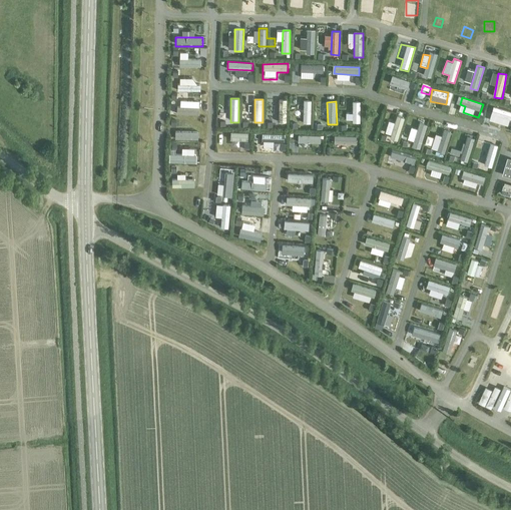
[(510,111),(494,106),(491,114),(510,120),(510,111)]
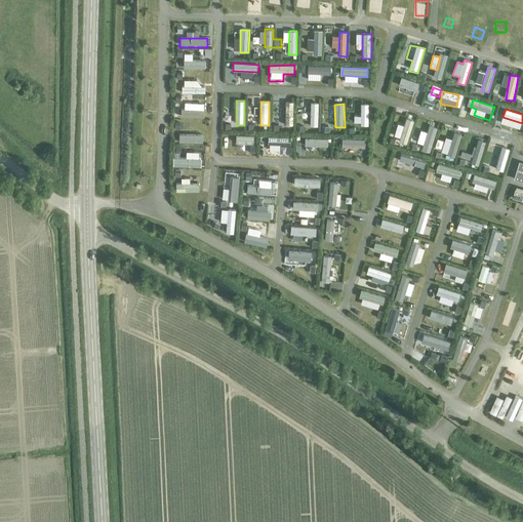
[(397,146),(405,148),(413,120),(405,118),(397,146)]
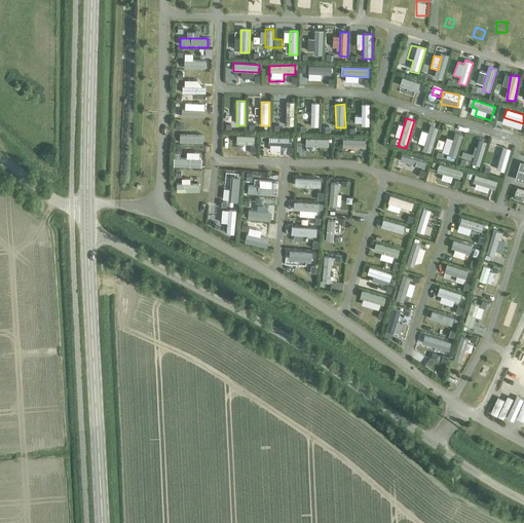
[(236,144),(254,145),(255,137),(236,136),(236,144)]
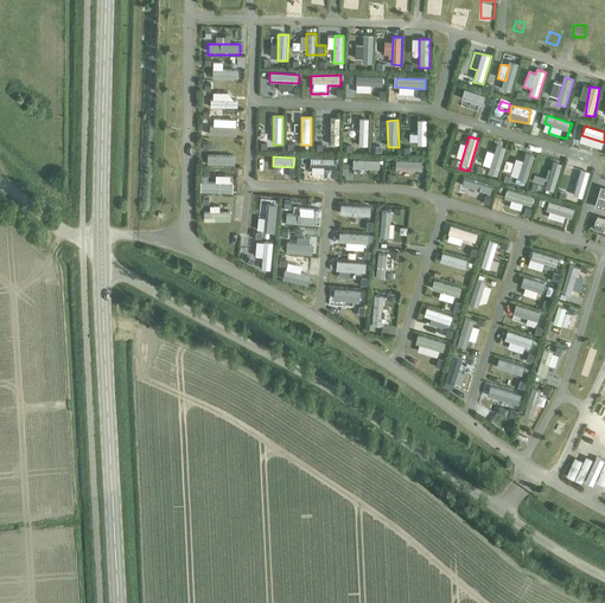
[(310,158),(310,167),(338,170),(338,159),(310,158)]
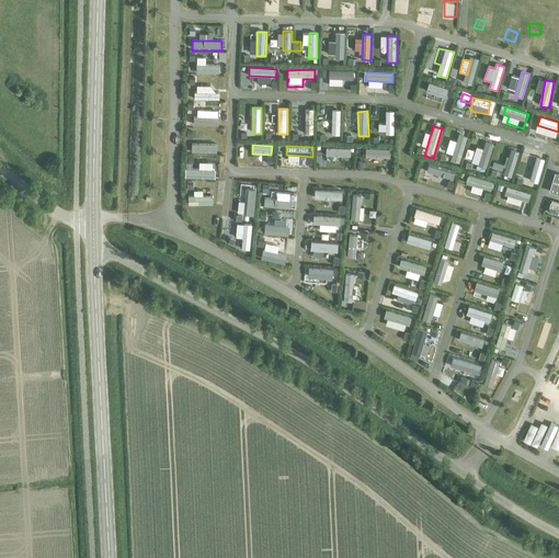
[(366,149),(365,159),(390,160),(390,150),(366,149)]
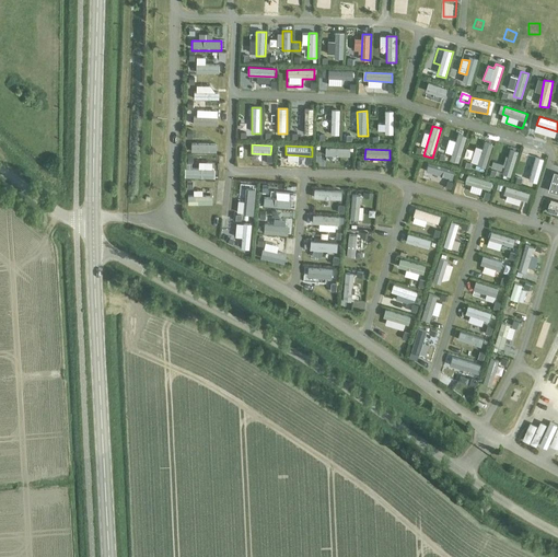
[(508,150),(504,174),(520,176),(521,166),(514,165),(515,151),(508,150)]
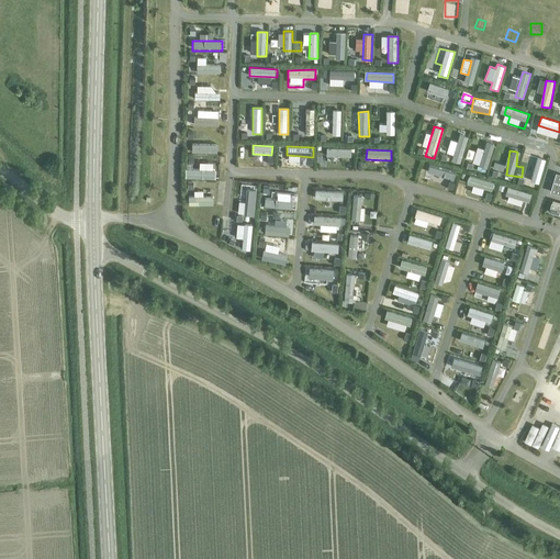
[(539,185),(545,159),(537,157),(532,183),(539,185)]
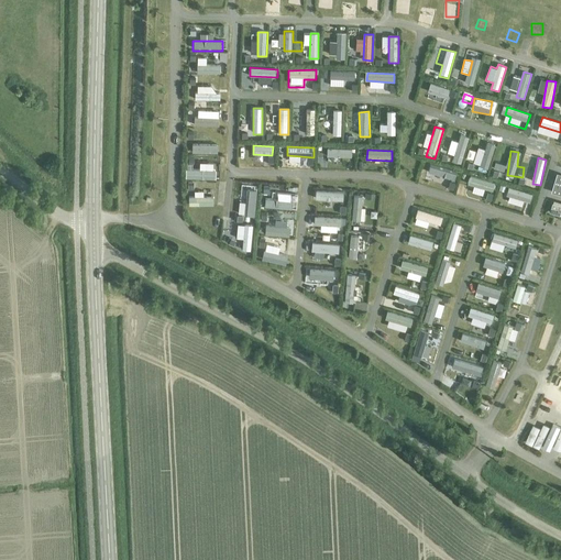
[(455,183),(458,172),(429,166),(427,179),(446,184),(447,180),(455,183)]
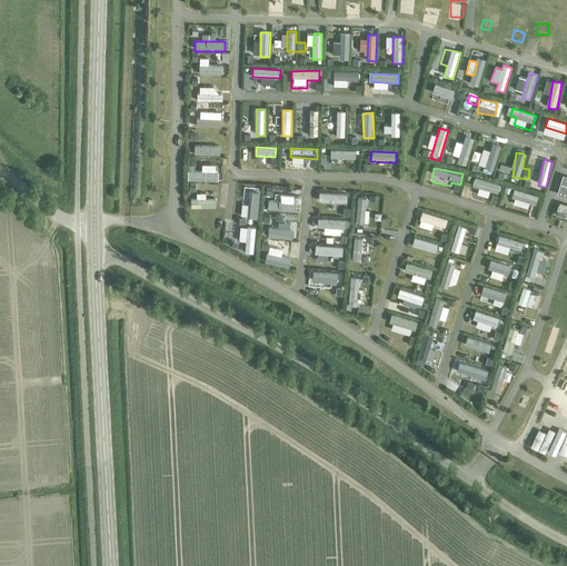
[(506,188),(478,180),(476,189),(503,197),(506,188)]
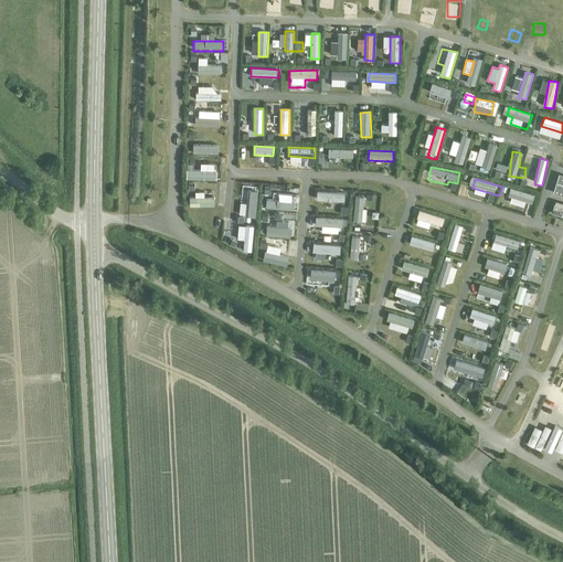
[(511,192),(508,203),(527,209),(530,198),(511,192)]
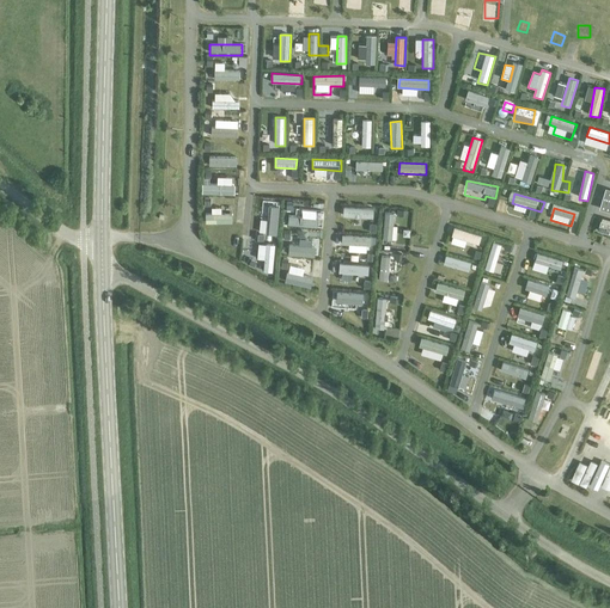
[(395,246),(396,226),(394,226),(394,214),(384,213),(383,246),(395,246)]
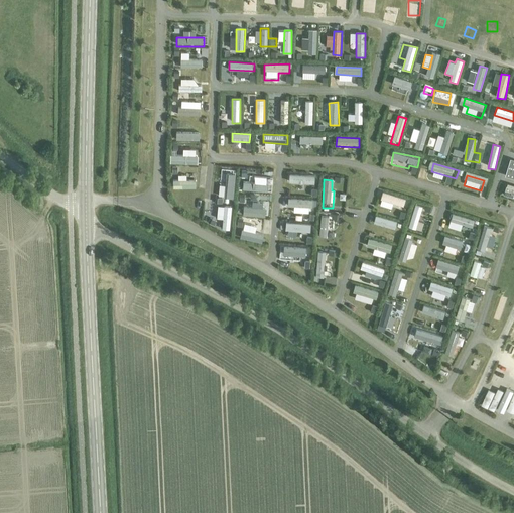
[(404,207),(406,199),(382,194),(380,202),(404,207)]
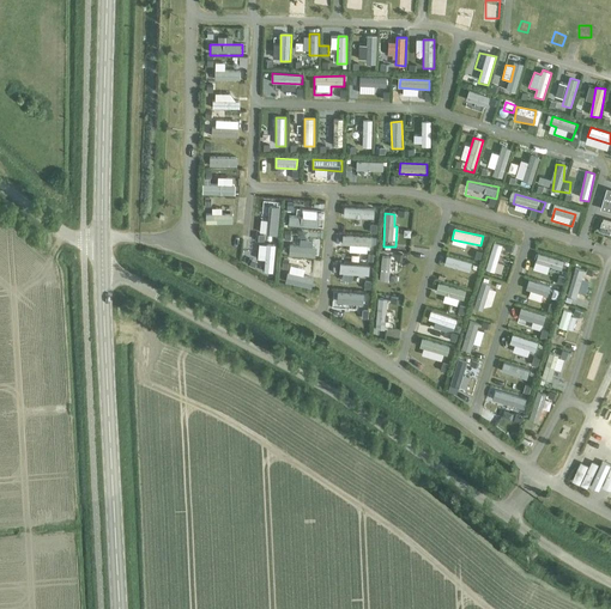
[(264,274),(273,274),(276,245),(266,244),(264,274)]
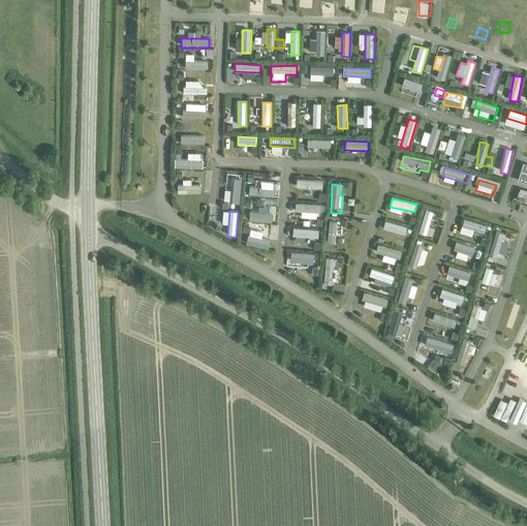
[(484,235),(487,227),(464,219),(459,231),(470,237),(473,230),(484,235)]
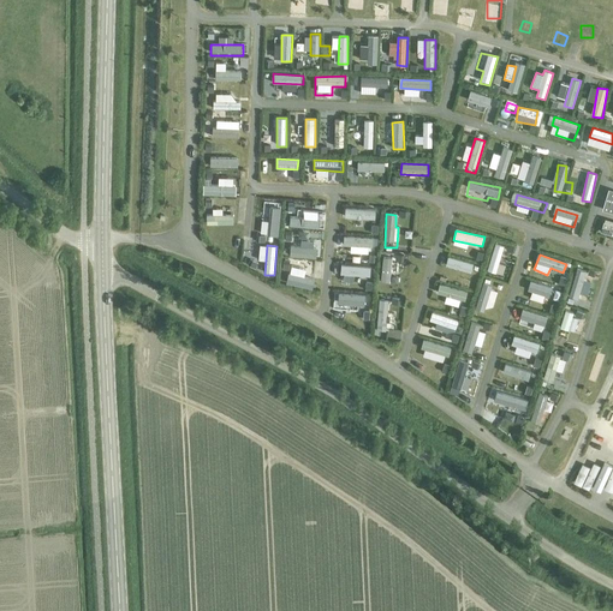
[(391,283),(392,258),(382,258),(381,283),(391,283)]
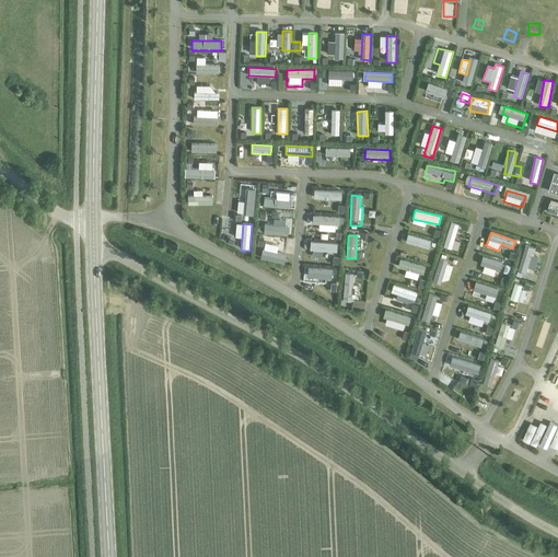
[(520,271),(529,273),(532,247),(523,246),(520,271)]
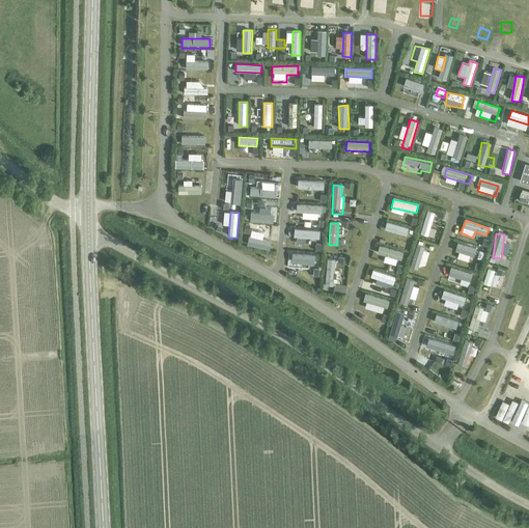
[(415,247),(412,266),(425,269),(429,250),(415,247)]
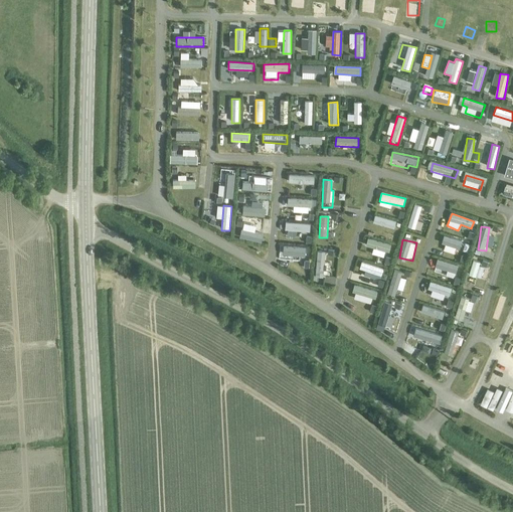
[(283,256),(306,257),(307,247),(283,245),(283,256)]
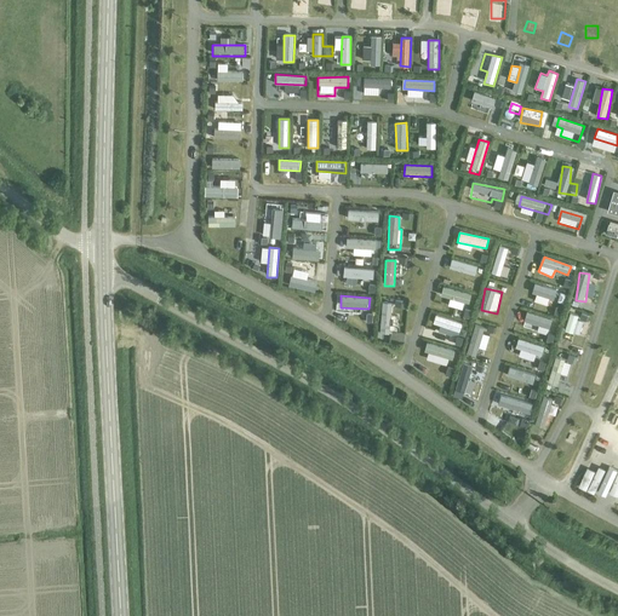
[(425,360),(446,367),(451,352),(427,344),(424,351),(428,352),(425,360)]
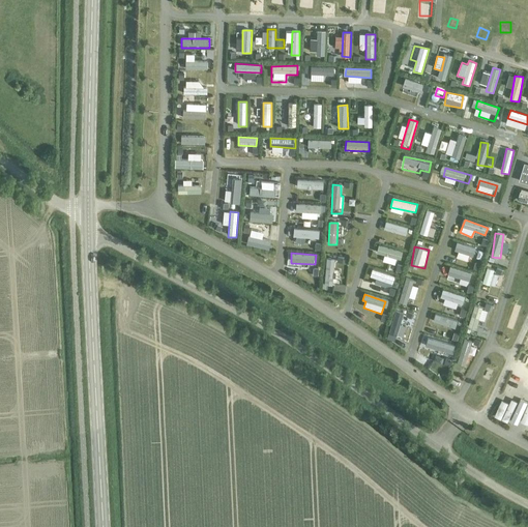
[(397,312),(388,334),(396,337),(403,314),(397,312)]
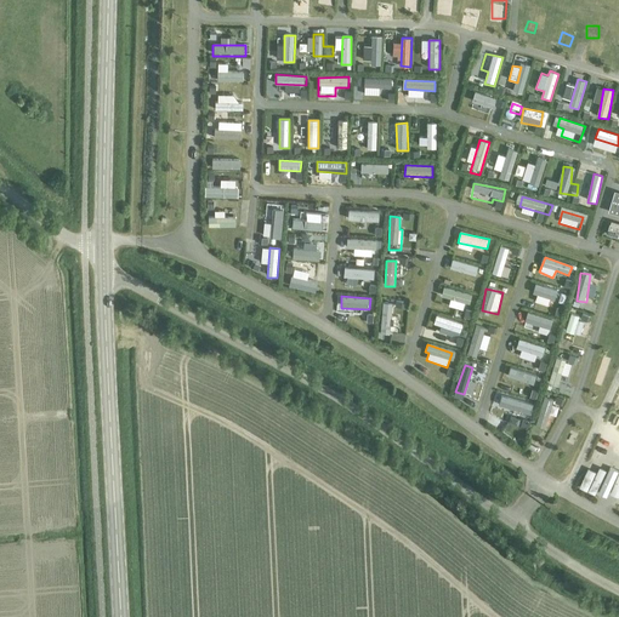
[(449,388),(450,381),(437,377),(435,384),(449,388)]
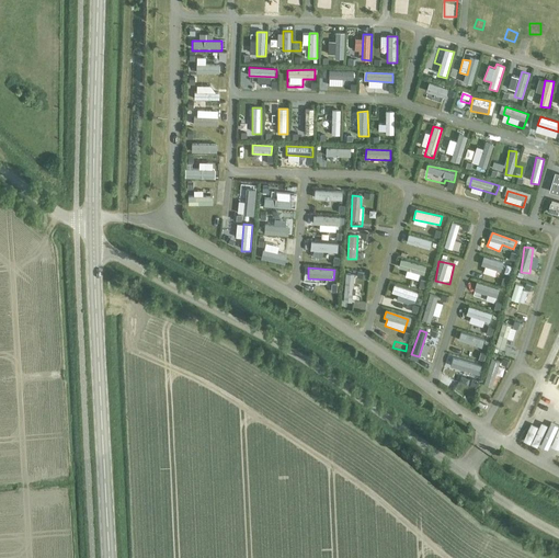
[(433,354),(436,346),(429,344),(426,352),(433,354)]
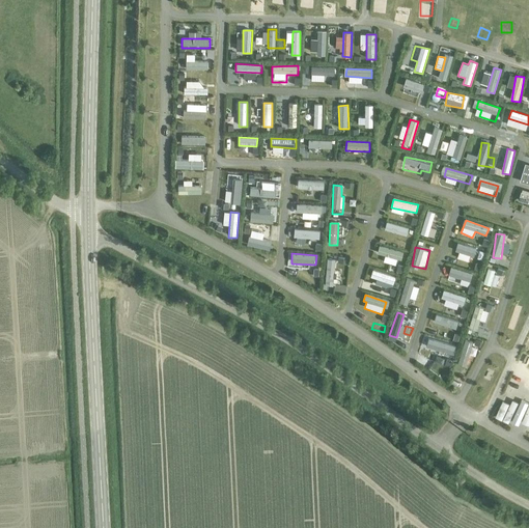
[(428,339),(426,348),(453,355),(456,348),(428,339)]
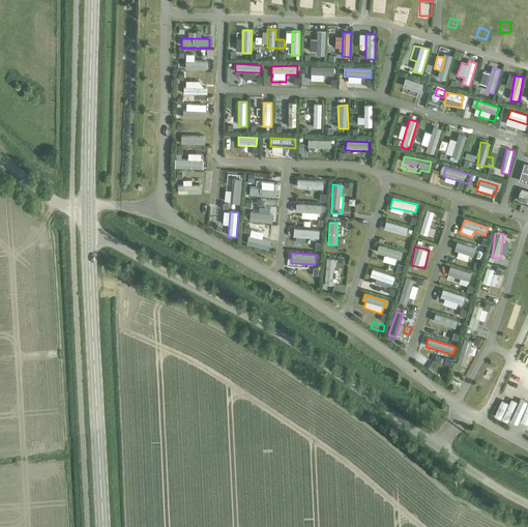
[(459,360),(466,362),(472,341),(464,340),(459,360)]
